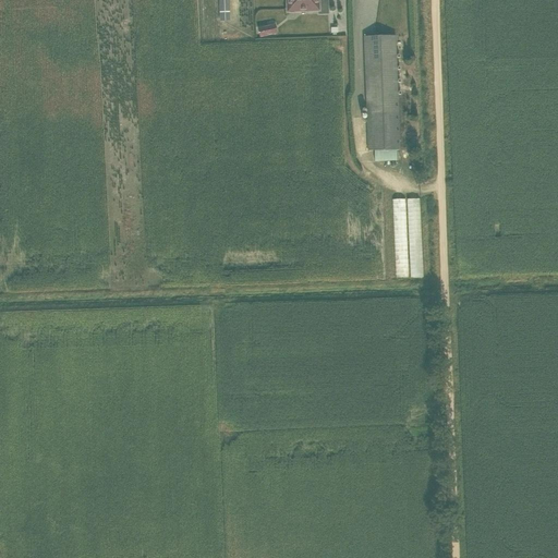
[(228,0),(219,0),(220,21),(229,21),(228,0)]
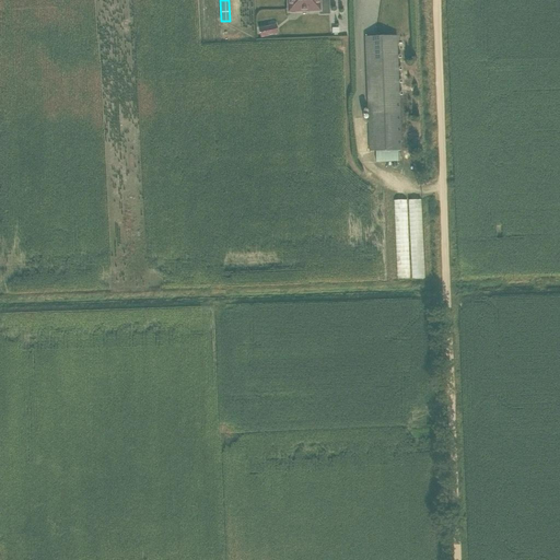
[(287,0),(288,9),(299,9),(300,12),(321,11),(319,0),(287,0)]
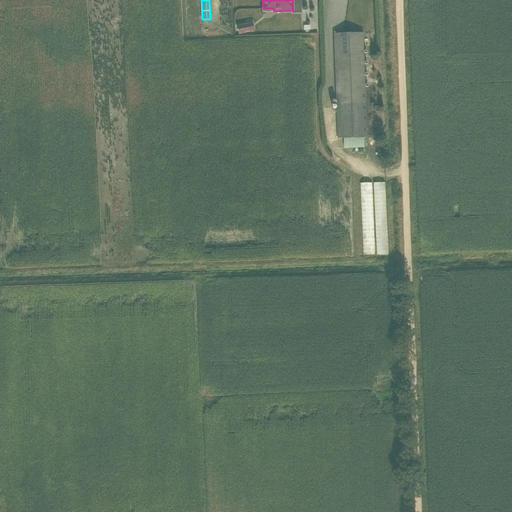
[(236,26),(238,35),(246,33),(244,24),(236,26)]
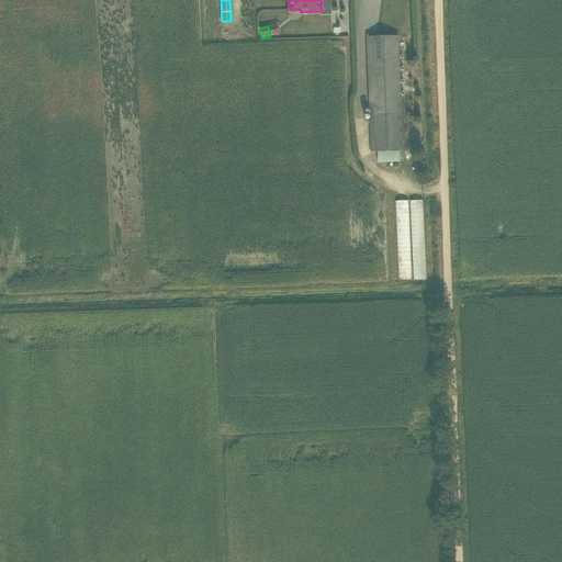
[(402,150),(398,36),(367,37),(370,152),(402,150)]
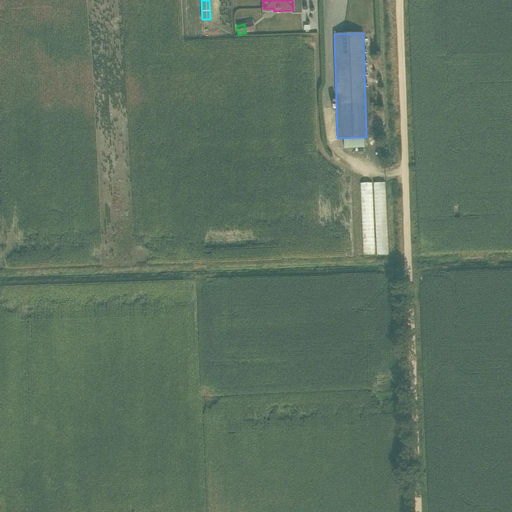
[(360,182),(362,255),(388,254),(385,181),(360,182)]
